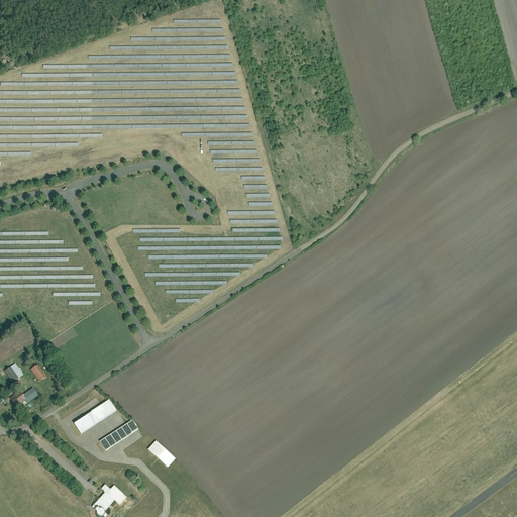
[(25,375),(17,364),(6,371),(14,382),(25,375)]
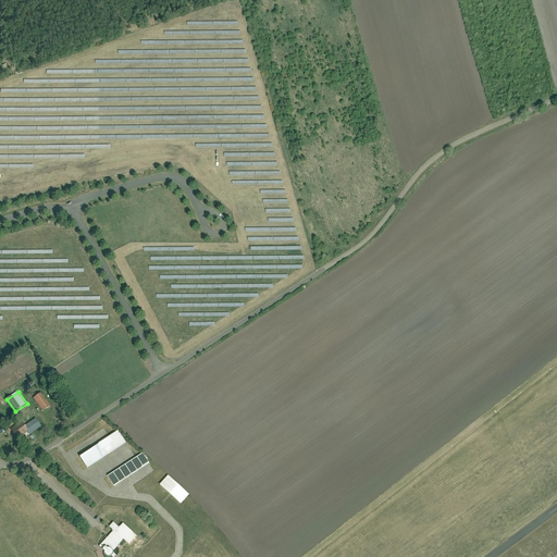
[(53,407),(42,393),(35,398),(45,412),(53,407)]
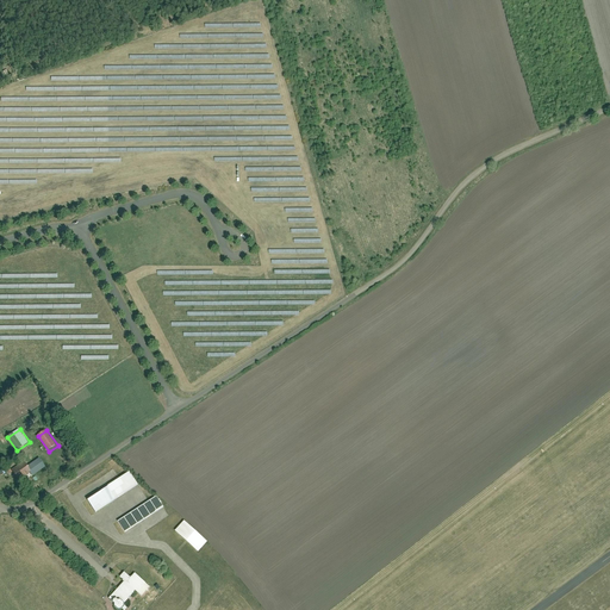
[(41,458),(31,465),(35,472),(37,474),(48,467),(41,458)]
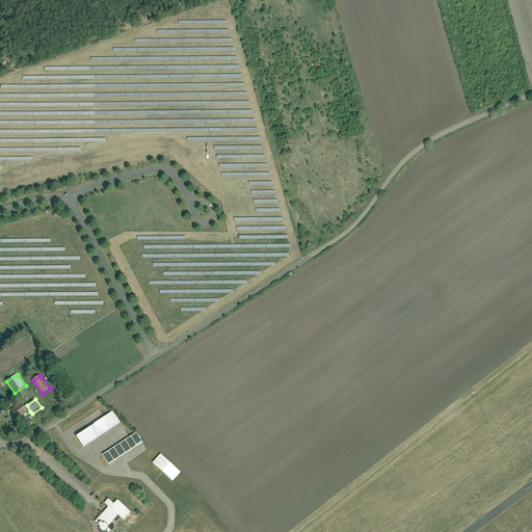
[(25,403),(12,410),(19,420),(30,411),(25,403)]
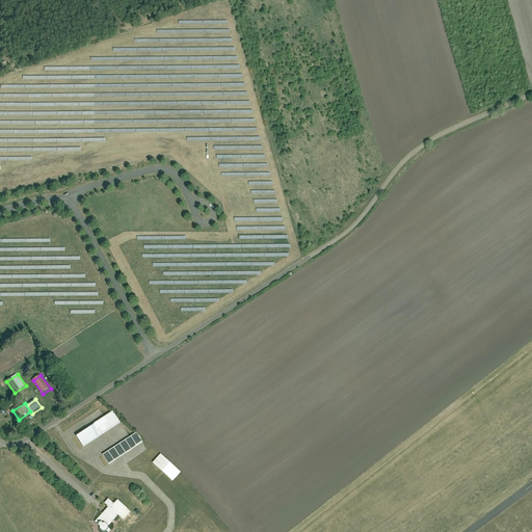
[(124,423),(115,410),(76,435),(84,447),(124,423)]
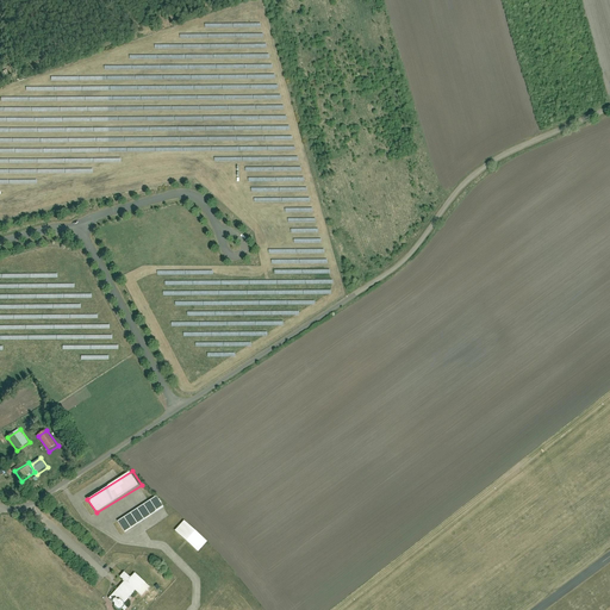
[(160,497),(119,522),(126,533),(167,508),(160,497)]
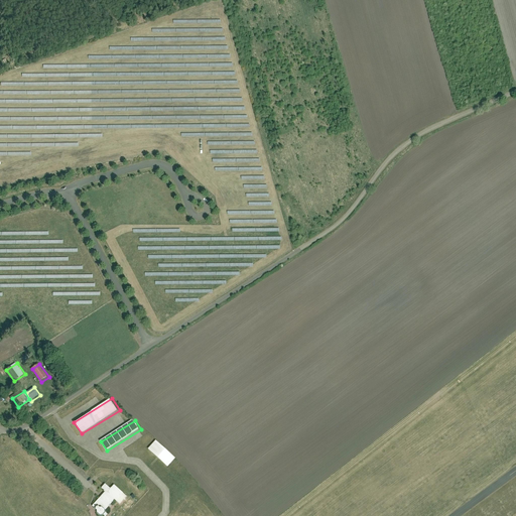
[(179,458),(158,439),(150,448),(170,467),(179,458)]
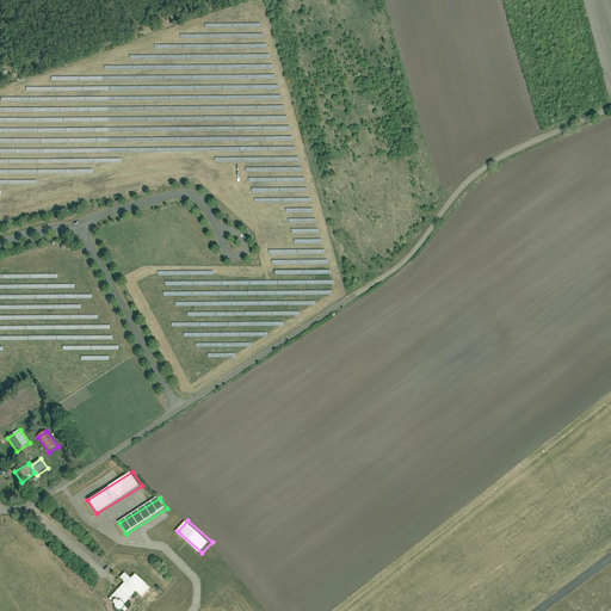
[(152,588),(136,574),(131,578),(125,572),(121,578),(125,582),(110,599),(116,605),(116,609),(118,610),(122,610),(123,610),(124,610),(125,610),(128,608),(127,606),(125,604),(136,592),(143,598),(152,588)]
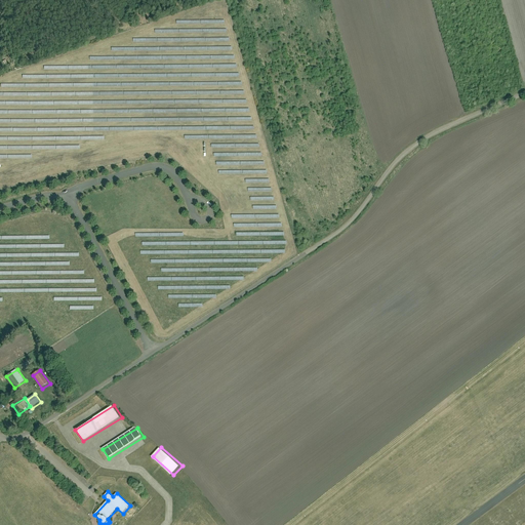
All buildings are outlined.
